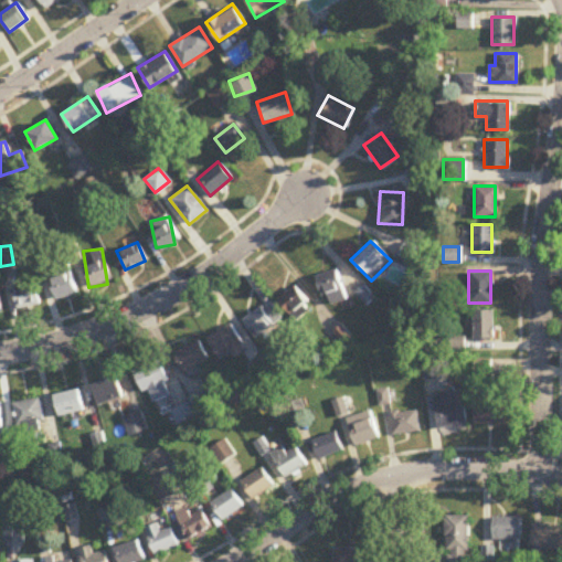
[(48,279),(55,299),(74,292),(66,272),(48,279)]
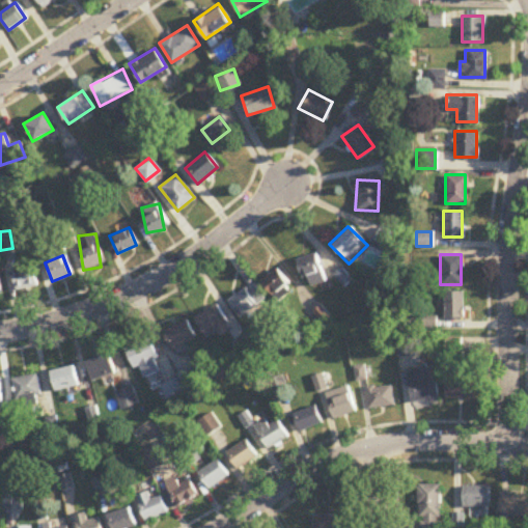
[(306,286),(324,281),(317,261),(300,268),(306,286)]
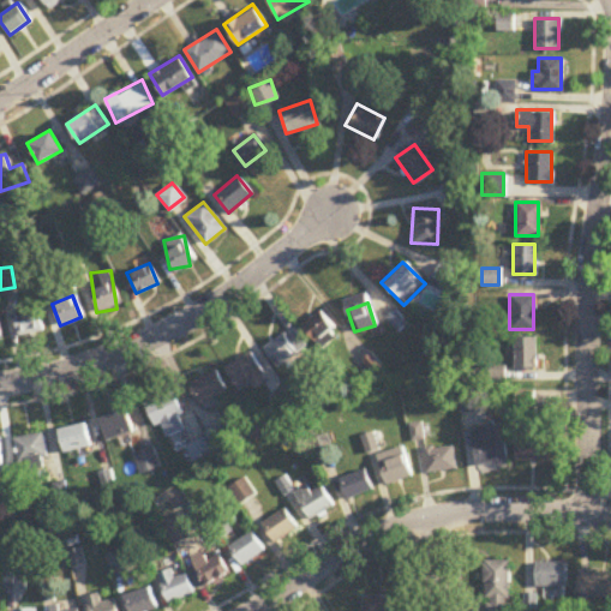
[(17,335),(40,331),(36,309),(13,312),(17,335)]
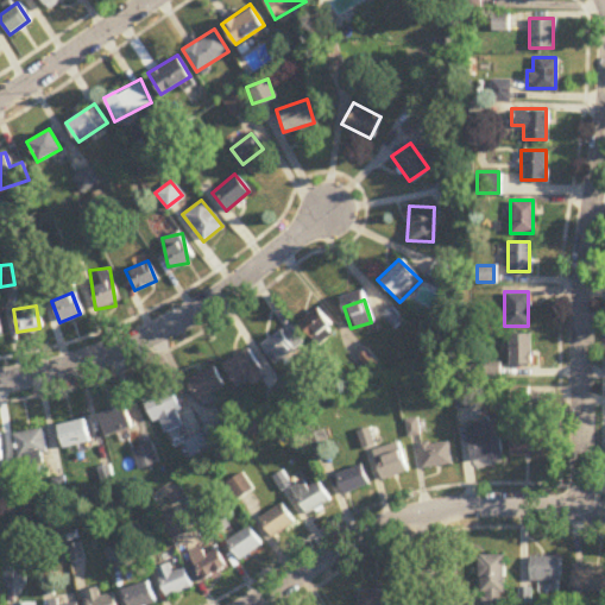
[(304,328),(315,345),(333,332),(322,316),(304,328)]
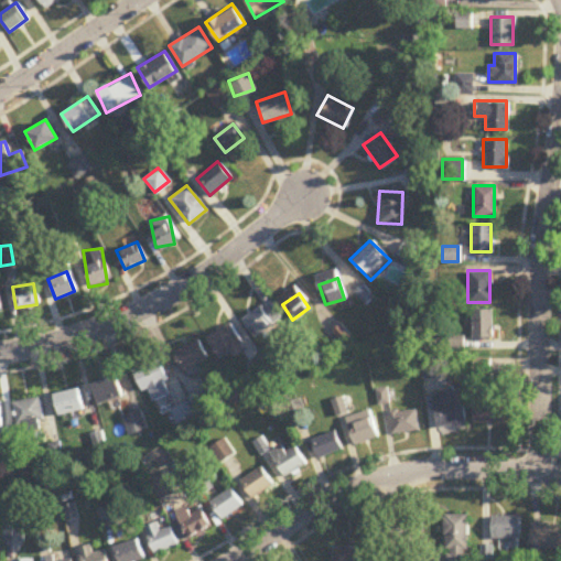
[(279,317),(267,300),(240,319),(252,336),(279,317)]
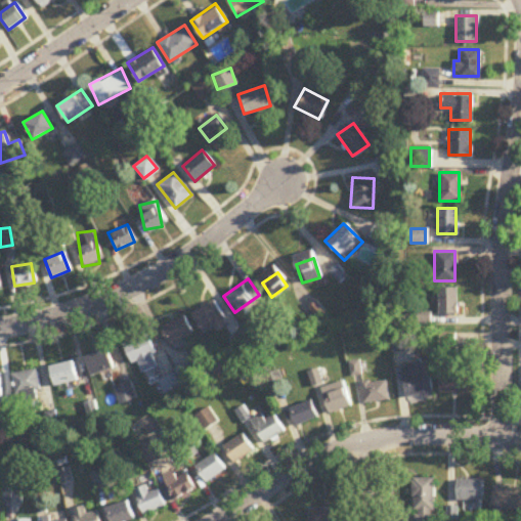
[(456,313),(456,287),(437,287),(437,313),(456,313)]
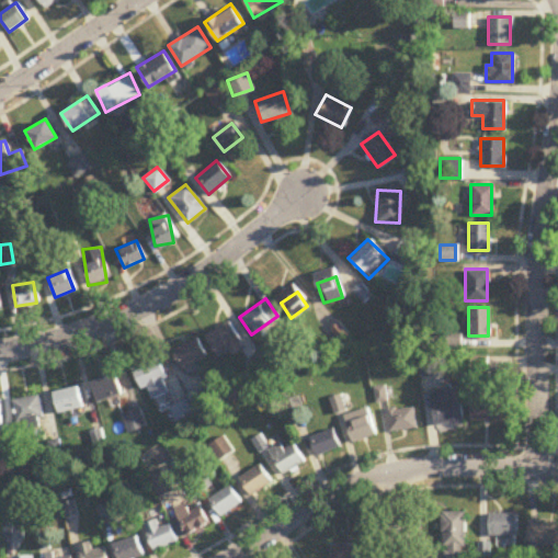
[(214,355),(239,342),(228,321),(203,334),(214,355)]
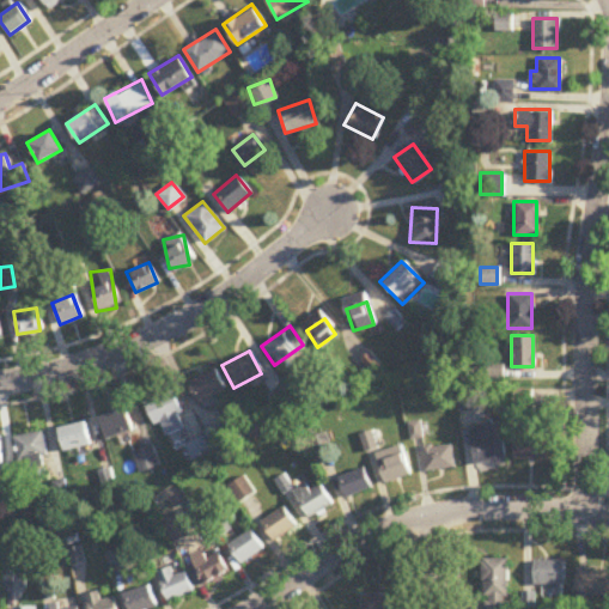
[(196,403),(224,389),(213,369),(186,383),(196,403)]
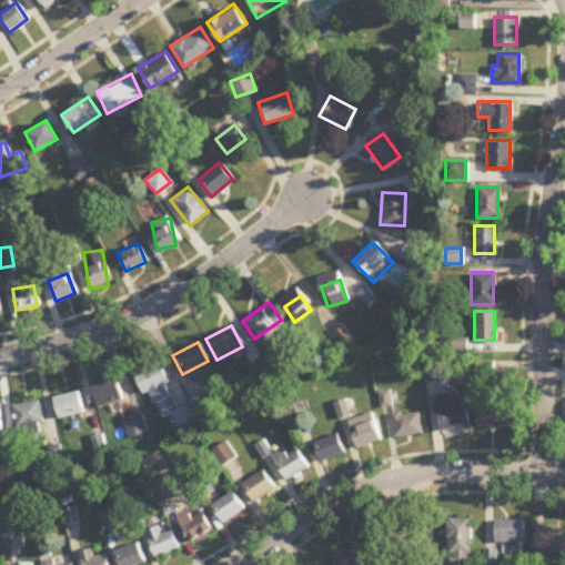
[(152,404),(171,395),(158,362),(132,373),(141,394),(148,391),(152,404)]
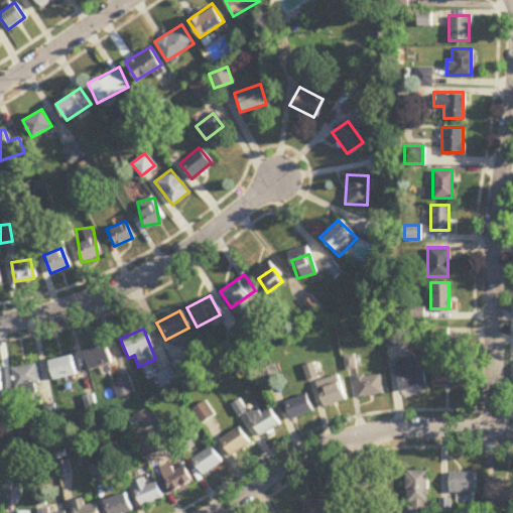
[(89,369),(110,362),(104,344),(82,352),(89,369)]
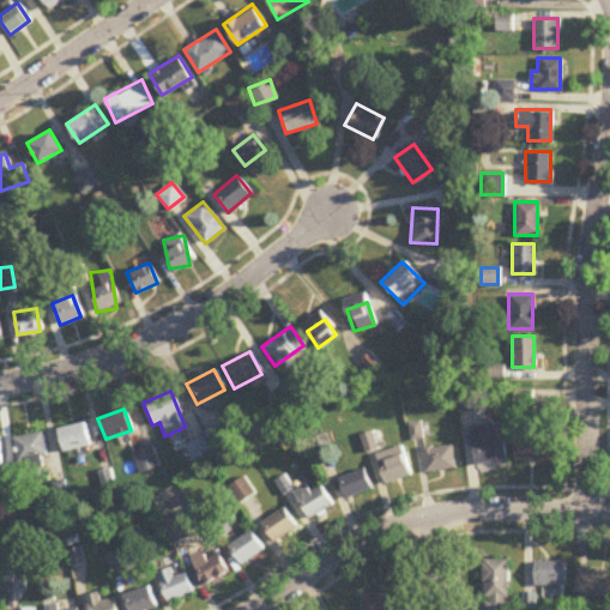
[(89,444),(83,422),(56,428),(62,451),(89,444)]
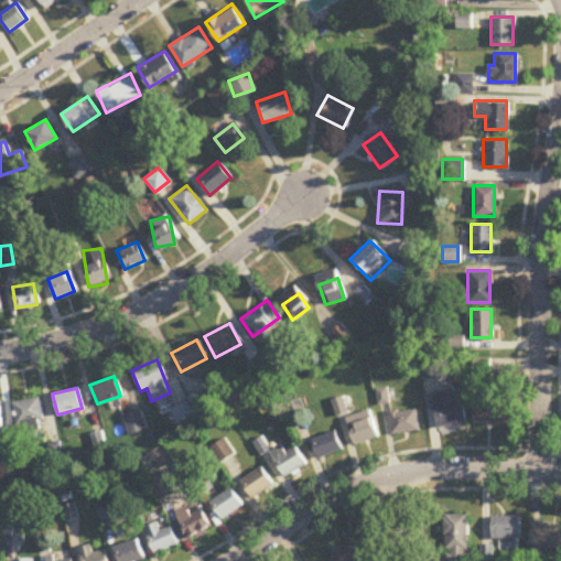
[(185,399),(194,413),(211,403),(202,389),(185,399)]
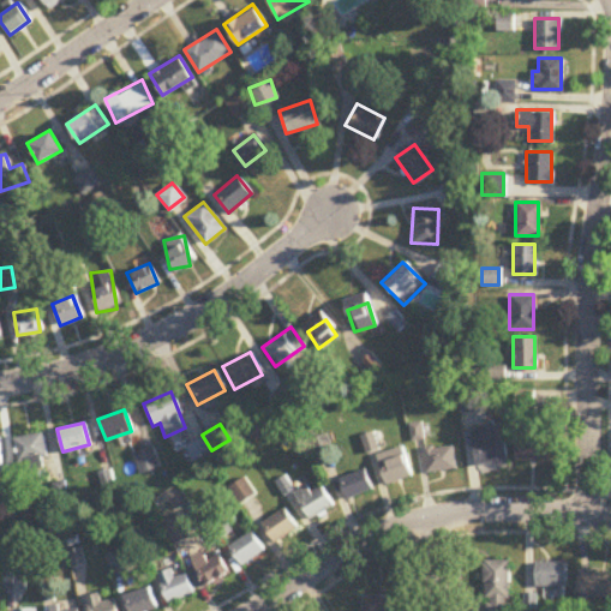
[(502,426),(469,429),(472,465),(504,461),(502,426)]
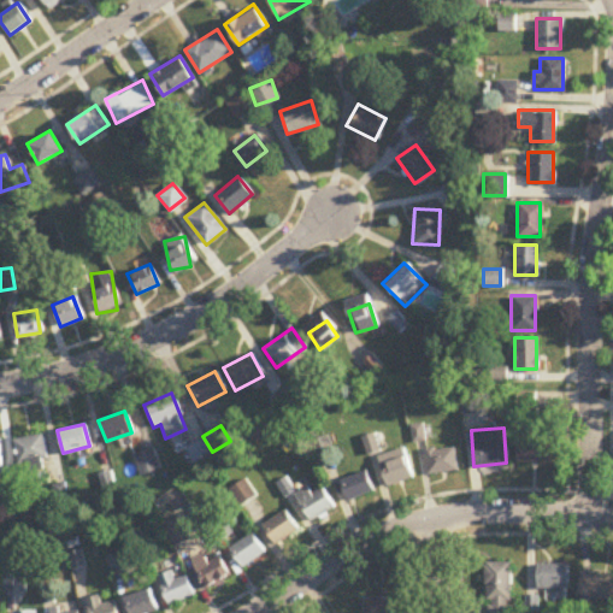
[(13,440),(19,465),(47,459),(41,434),(13,440)]
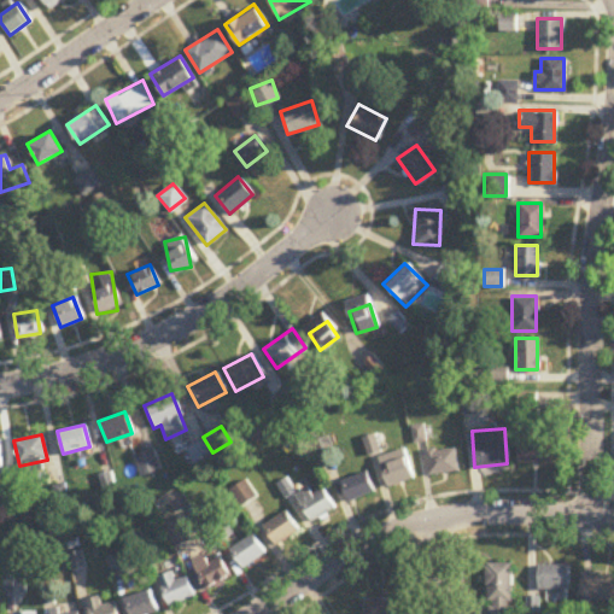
[(515,461),(550,461),(550,437),(515,437),(515,461)]
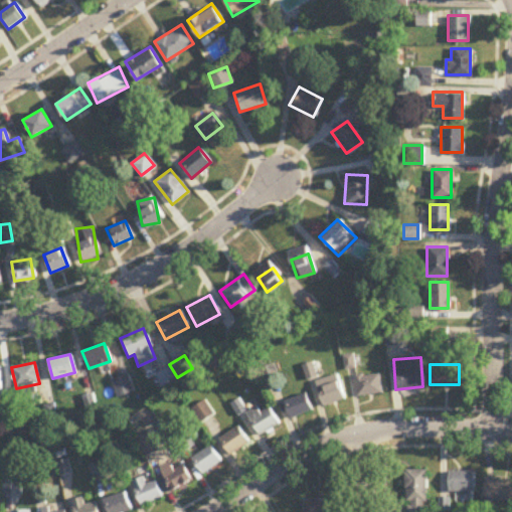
[(155,374),(160,385),(173,379),(168,368),(155,374)]
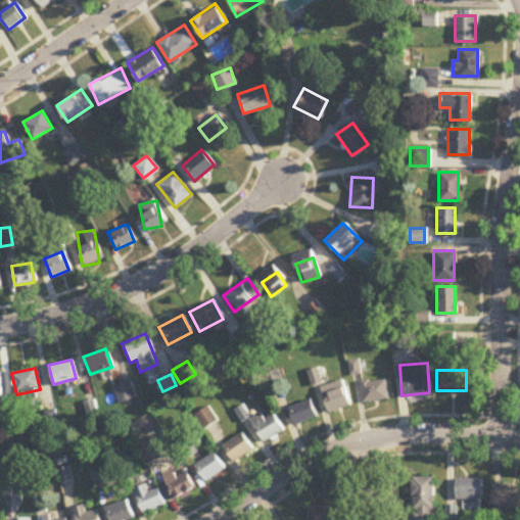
[(318,386),(327,412),(348,405),(340,379),(318,386)]
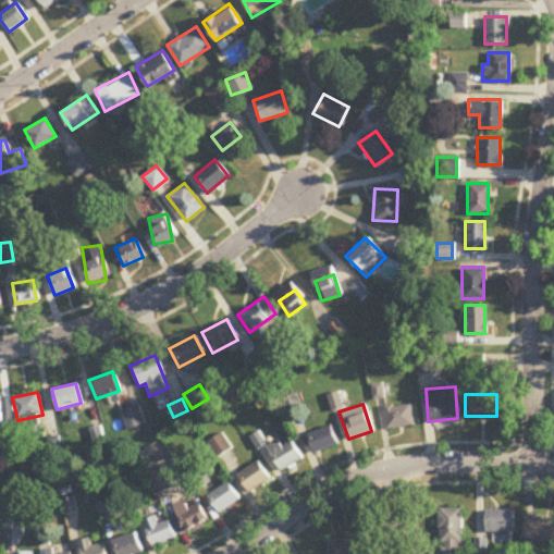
[(410,426),(410,404),(383,404),(383,426),(410,426)]
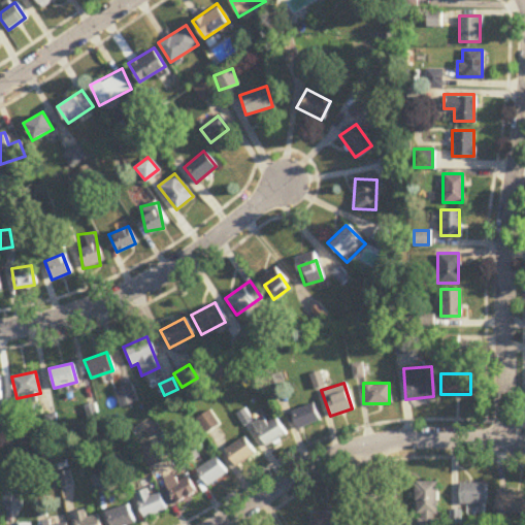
[(136,401),(130,385),(112,390),(119,406),(136,401)]
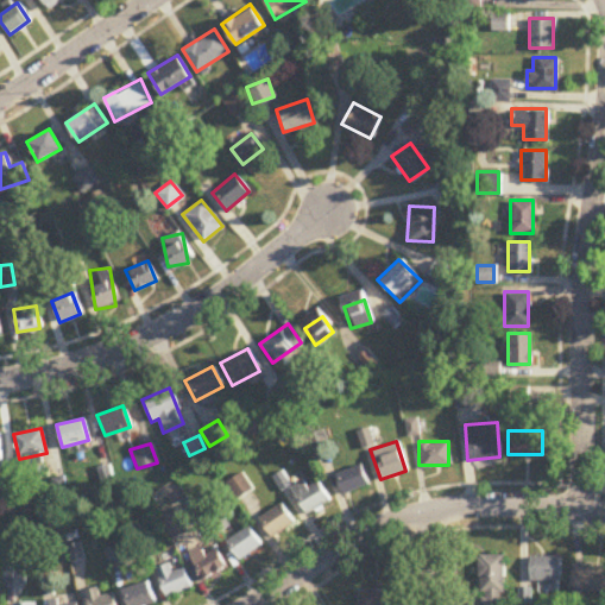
[(366,486),(360,465),(334,472),(341,493),(366,486)]
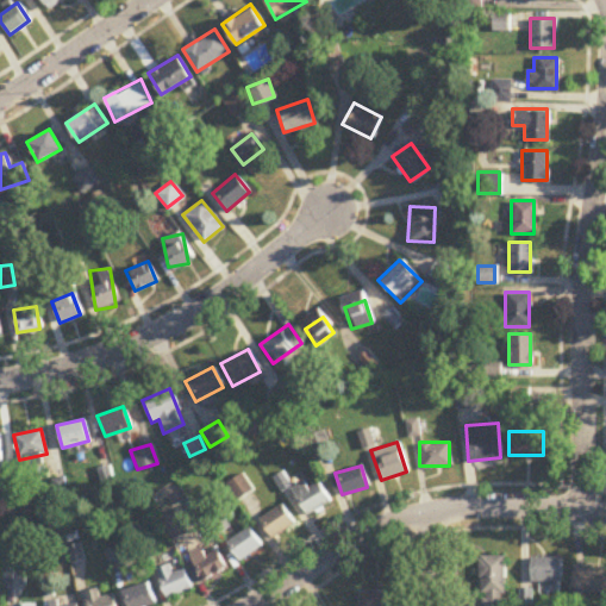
[(305,514),(329,501),(318,481),(306,487),(303,481),(289,487),(305,514)]
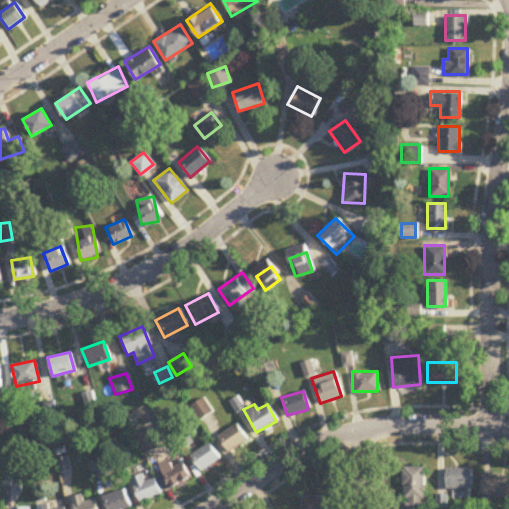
[(217,434),(226,451),(245,441),(237,424),(217,434)]
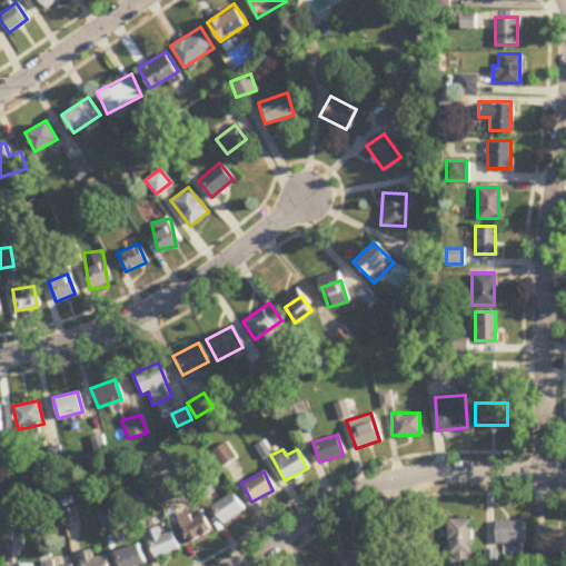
[(211,502),(220,524),(242,515),(235,493),(211,502)]
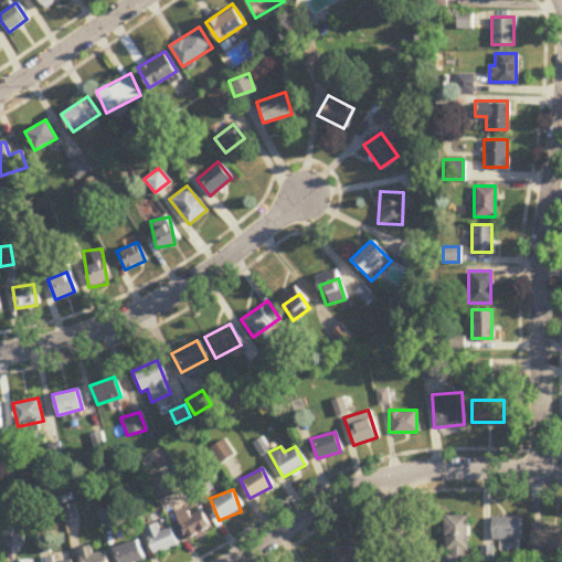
[(189,515),(184,507),(173,512),(188,541),(211,529),(201,509),(189,515)]
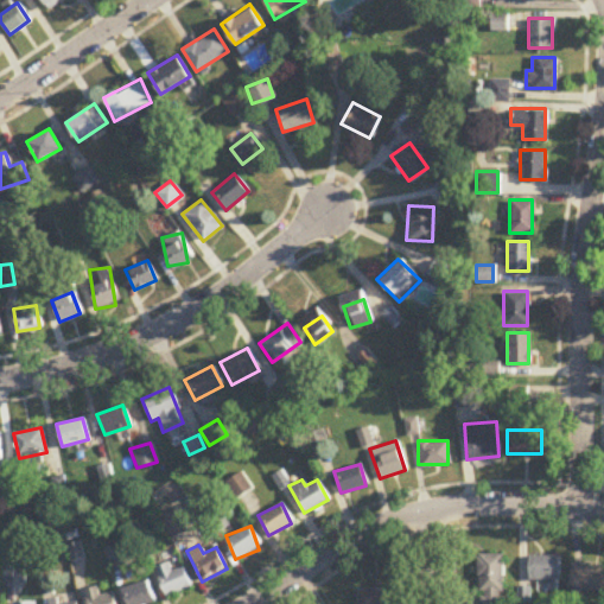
[(477,553),(477,603),(501,603),(502,553),(477,553)]
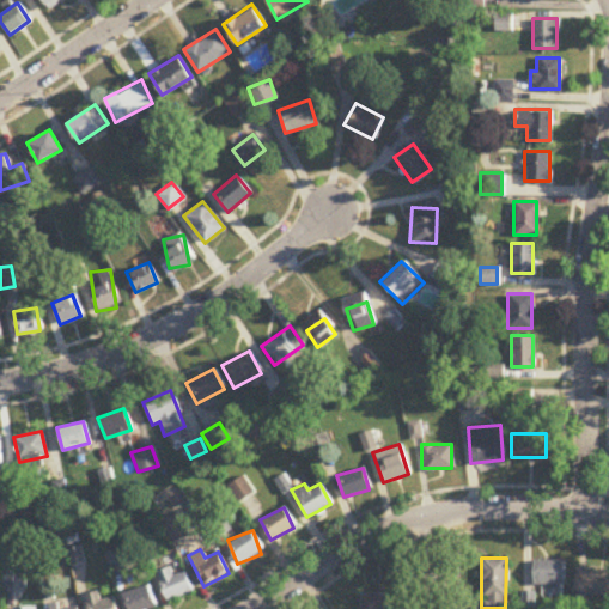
[(562,559),(531,559),(531,583),(562,583),(562,559)]
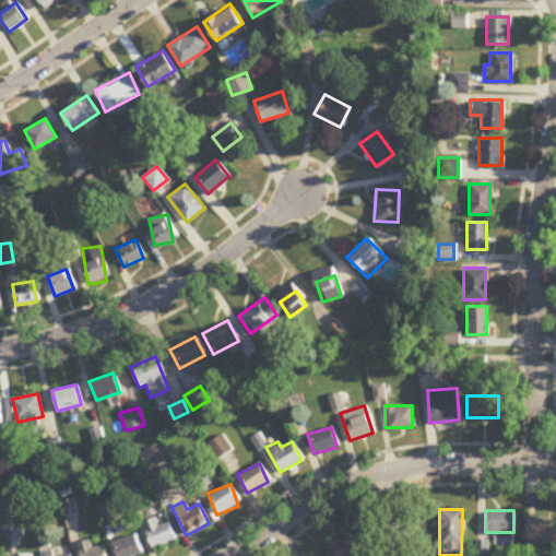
[(156,523),(155,517),(142,521),(151,547),(174,541),(168,520),(156,523)]
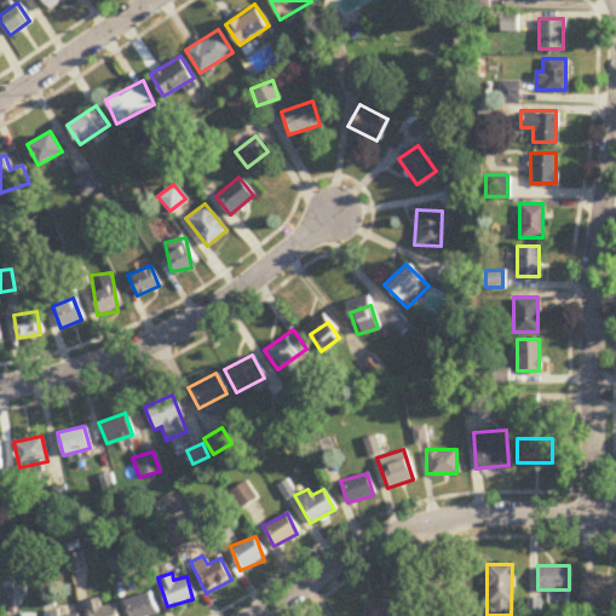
[(615,606),(615,575),(579,575),(579,606),(615,606)]
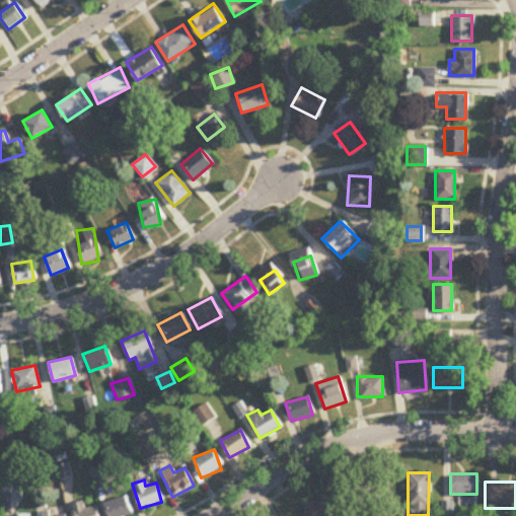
[(108,515),(121,515),(131,513),(125,495),(103,503),(108,515)]
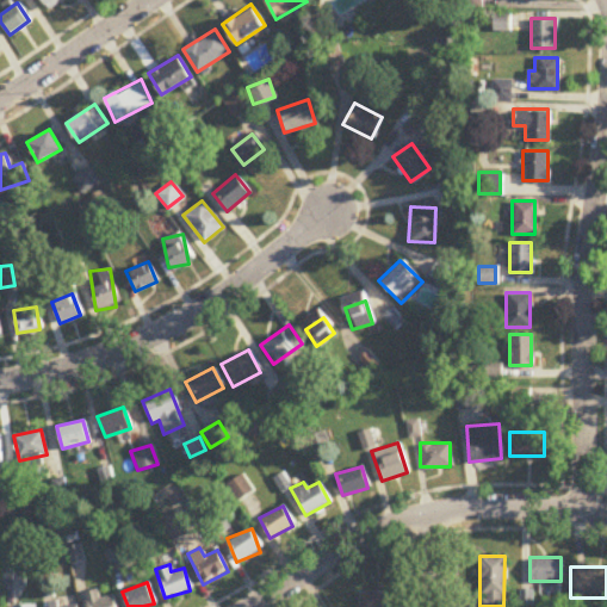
[(99,598),(95,588),(84,592),(87,606),(115,606),(111,594),(99,598)]
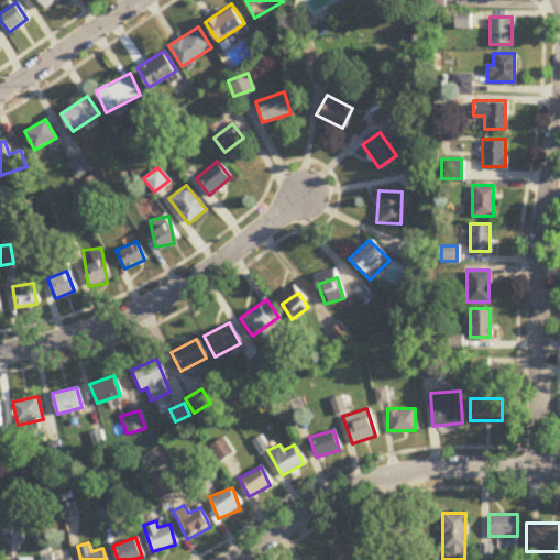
[(353,559),(354,546),(329,546),(329,559),(353,559)]
